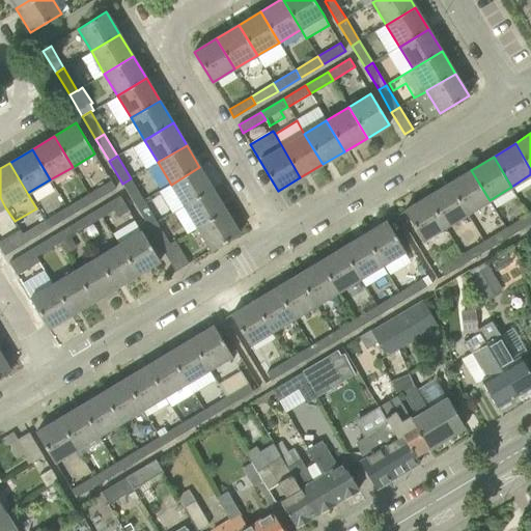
[(171,185),(185,206),(213,189),(199,167),(171,185)]
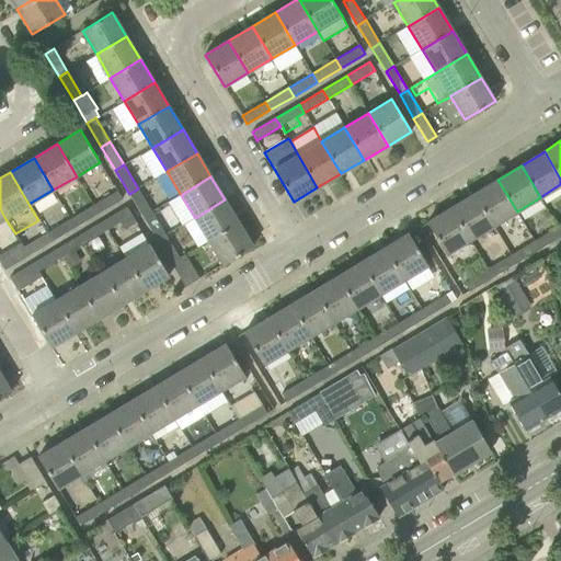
[(497,180),(490,184),(474,193),(494,226),(517,212),(497,180)]
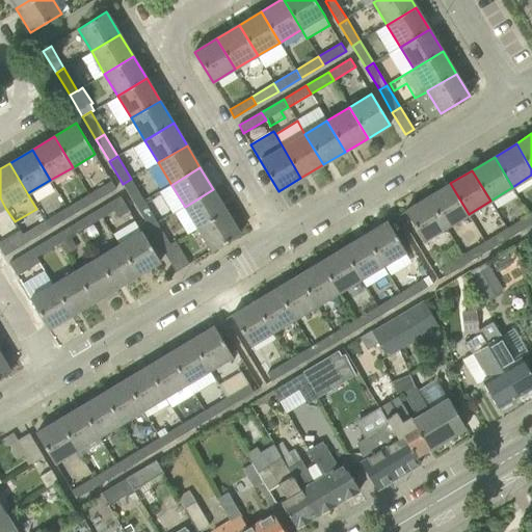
[(123,184),(136,206),(144,201),(131,179),(123,184)]
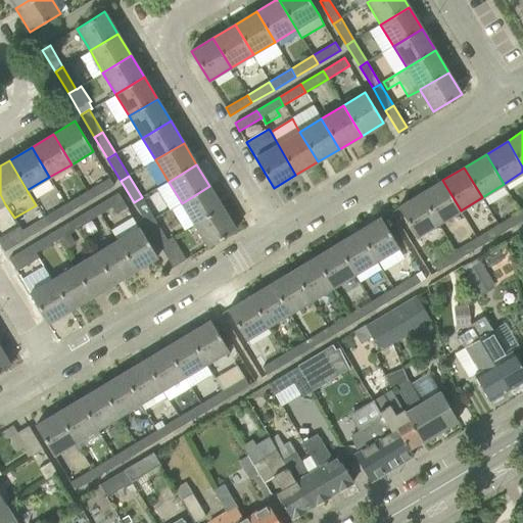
[(88,191),(92,199),(113,186),(108,179),(88,191)]
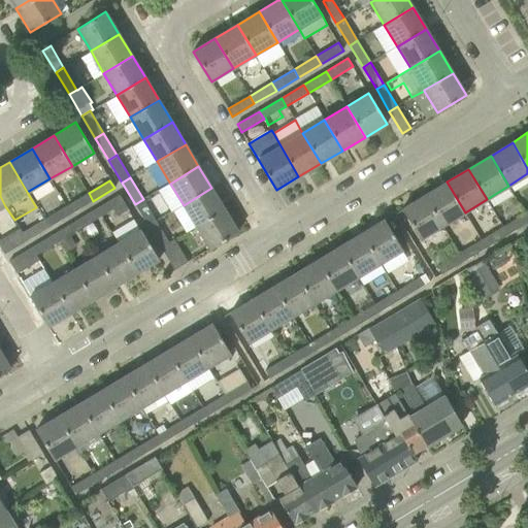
[(443,226),(465,212),(447,182),(425,195),(443,226)]
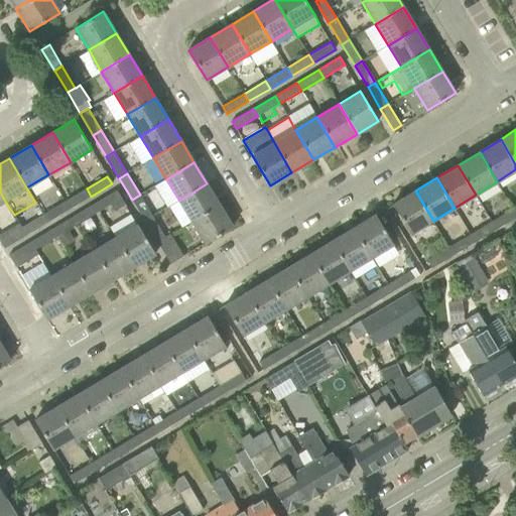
[(179,201),(192,222),(220,206),(207,183),(179,201)]
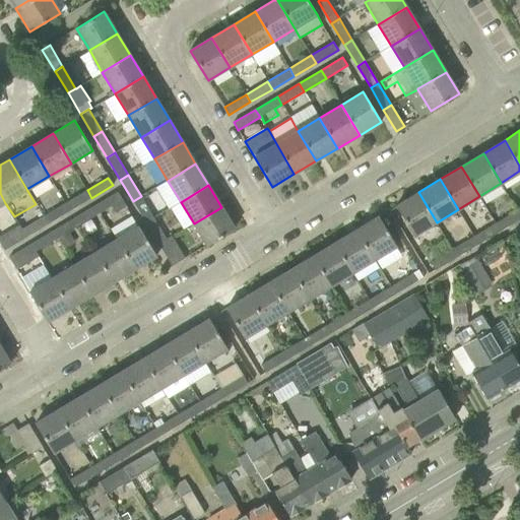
[(87,190),(65,203),(70,211),(91,198),(87,190)]
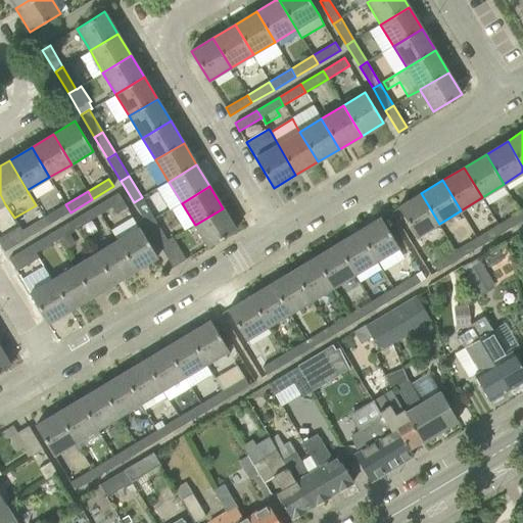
[(116,215),(127,208),(117,192),(96,205),(101,214),(112,206),(116,215)]
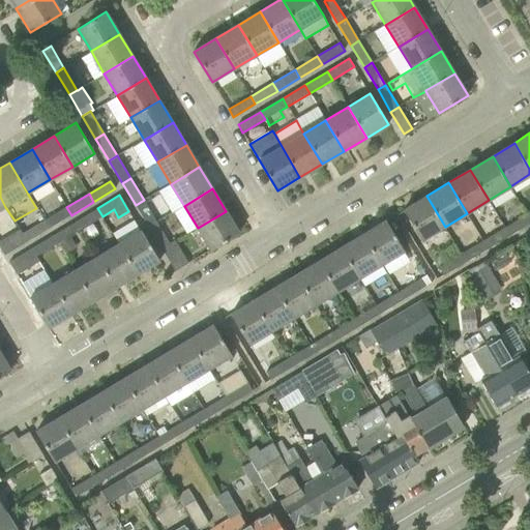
[(445,227),(427,196),(404,210),(422,240),(445,227)]
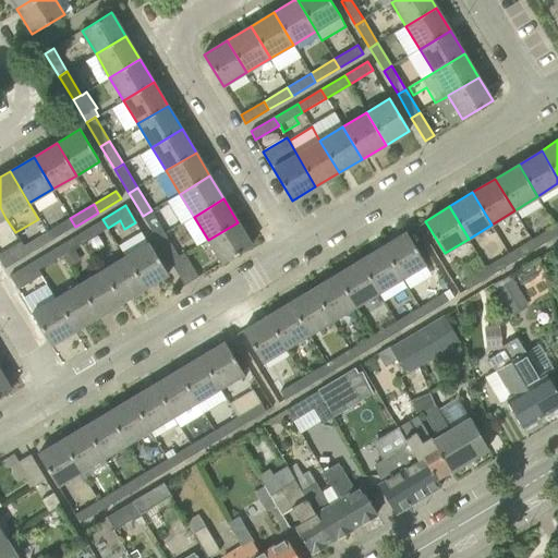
[(143,216),(157,239),(166,233),(152,210),(143,216)]
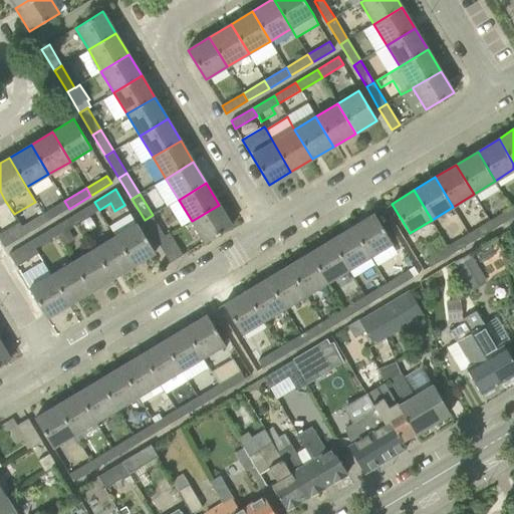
[(69,209),(64,201),(43,214),(47,221),(69,209)]
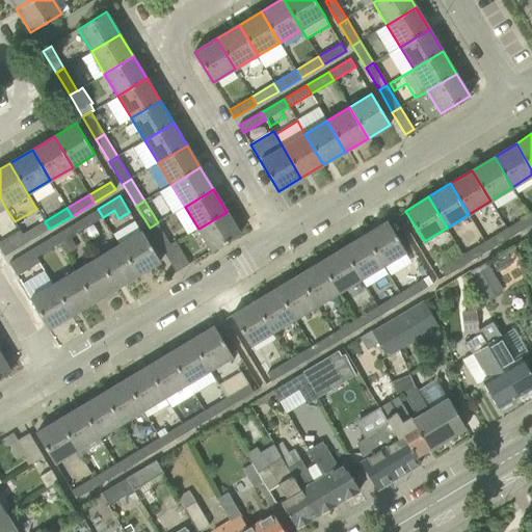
[(76,222),(81,231),(103,217),(98,209),(76,222)]
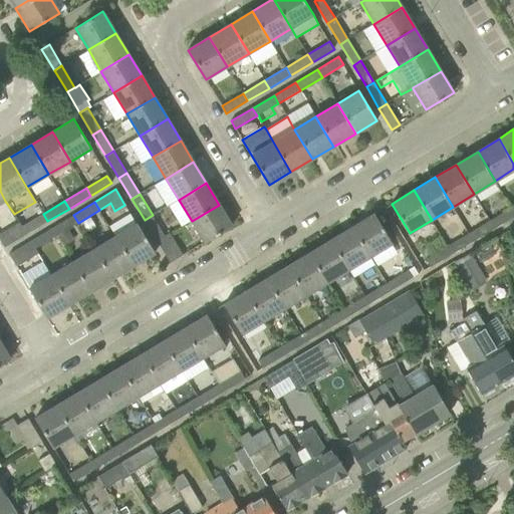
[(192,221),(205,243),(232,226),(219,205),(192,221)]
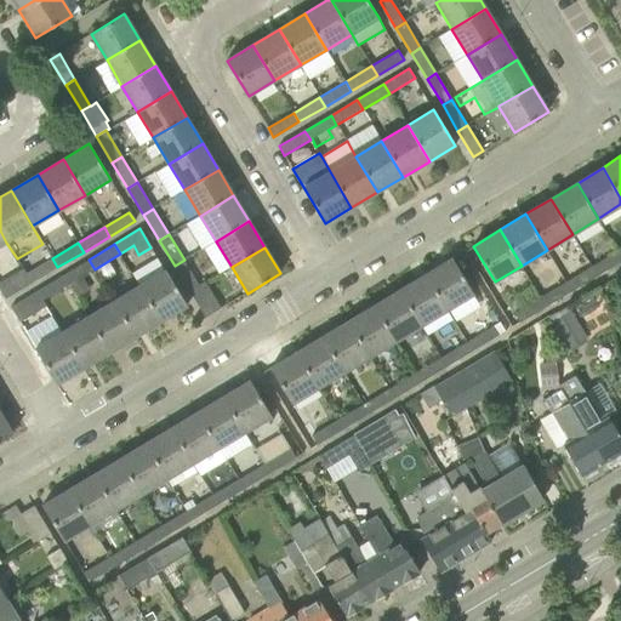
[(620,261),(620,256),(617,251),(592,267),(598,275),(620,261)]
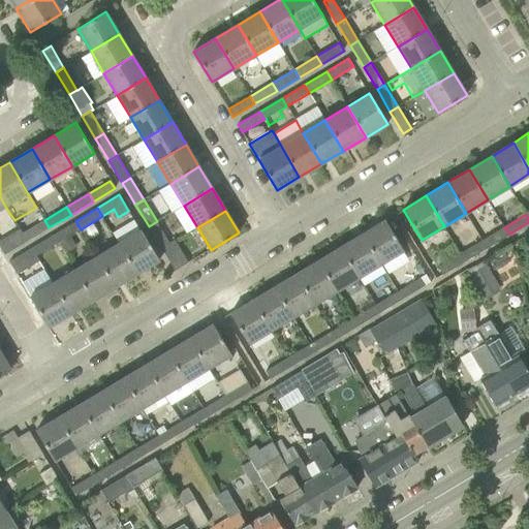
[(44,220),(23,234),(28,241),(49,227),(44,220)]
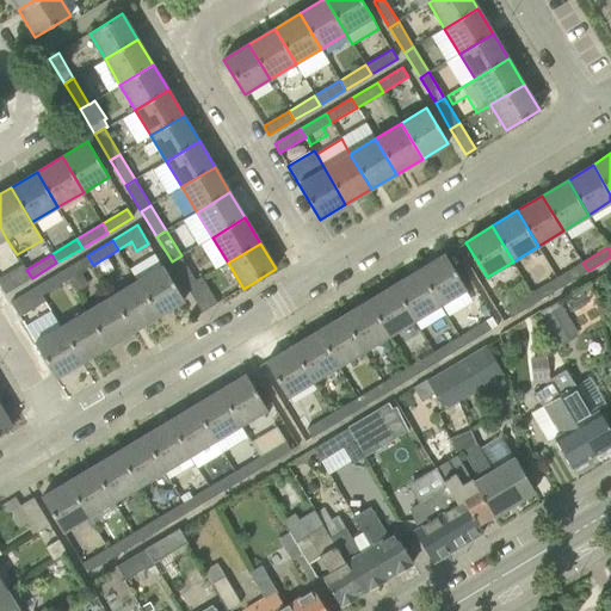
[(466,289),(444,254),(419,270),(440,304),(466,289)]
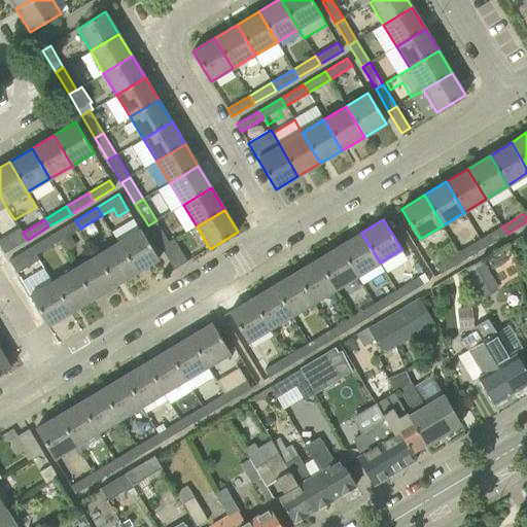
[(53,234),(58,242),(59,242),(66,253),(76,246),(70,235),(80,229),(75,220),(53,234)]
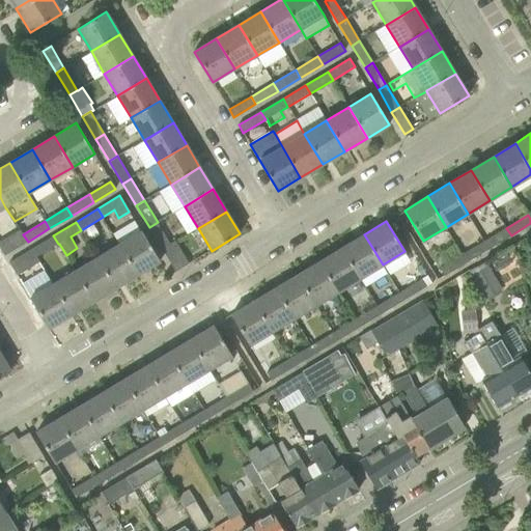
[(158,222),(149,227),(162,249),(171,244),(158,222)]
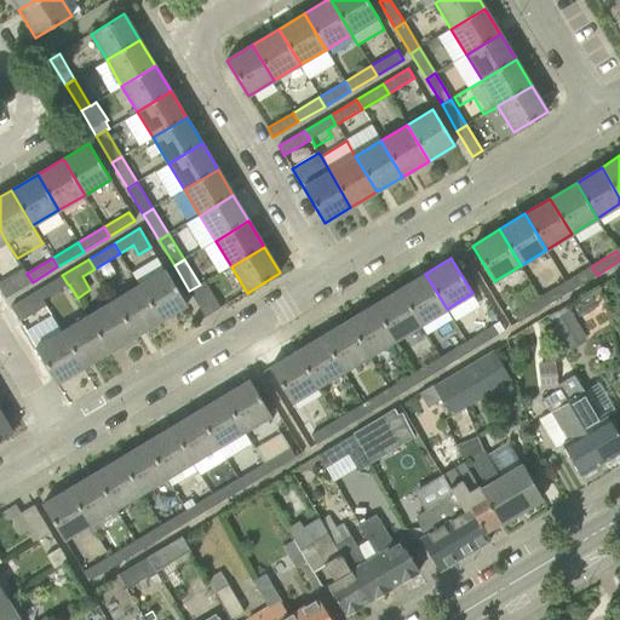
[(566,282),(570,291),(597,275),(591,267),(566,282)]
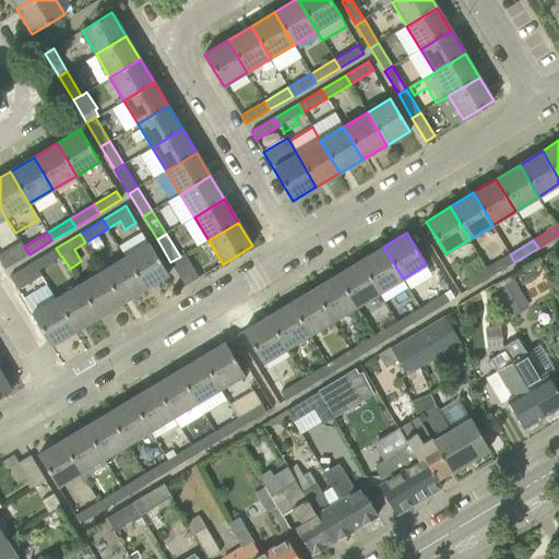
[(22,241),(0,254),(0,260),(4,269),(30,254),(24,247),(22,241)]
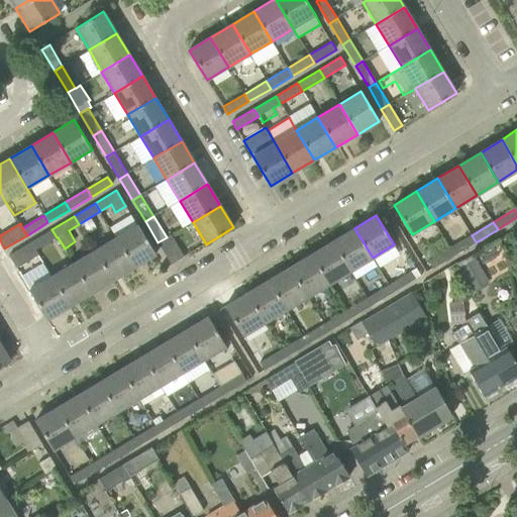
[(134,268),(156,254),(137,224),(116,237),(134,268)]
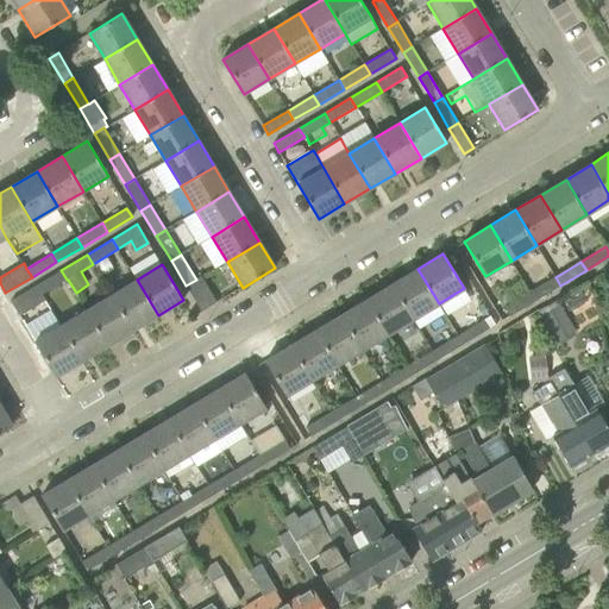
[(413,319),(439,303),(418,269),(393,284),(413,319)]
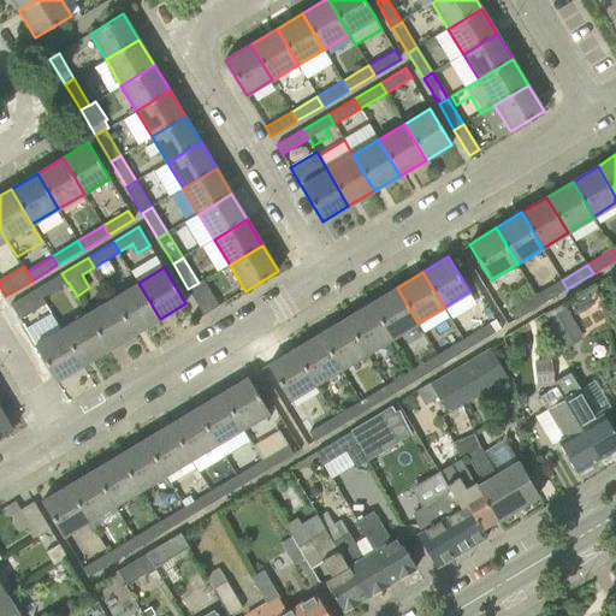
[(43,298),(67,283),(61,273),(37,289),(43,298)]
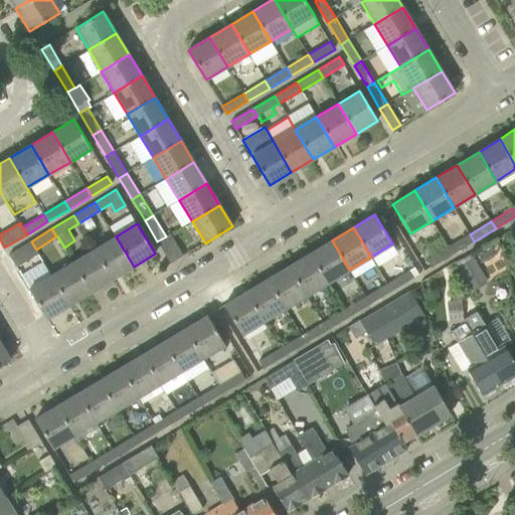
[(170,264),(183,255),(170,234),(166,236),(157,241),(170,264)]
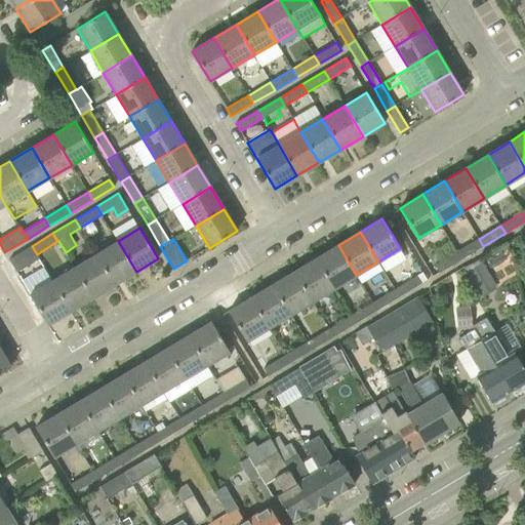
[(457,251),(461,259),(483,246),(479,239),(457,251)]
